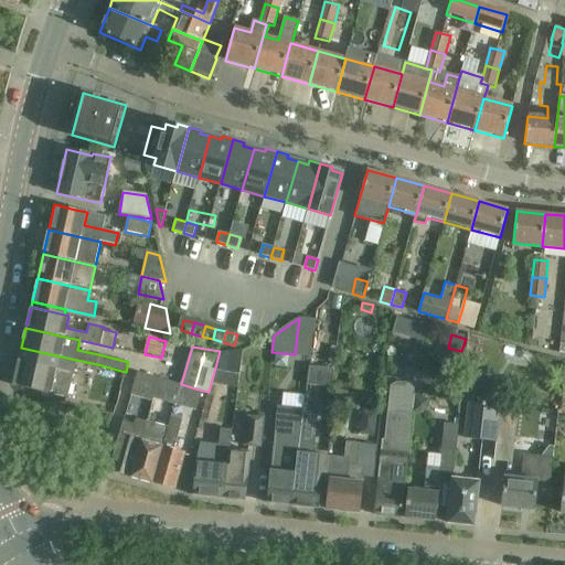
[(332,387),(334,370),(337,350),(312,347),(308,385),(332,387)]
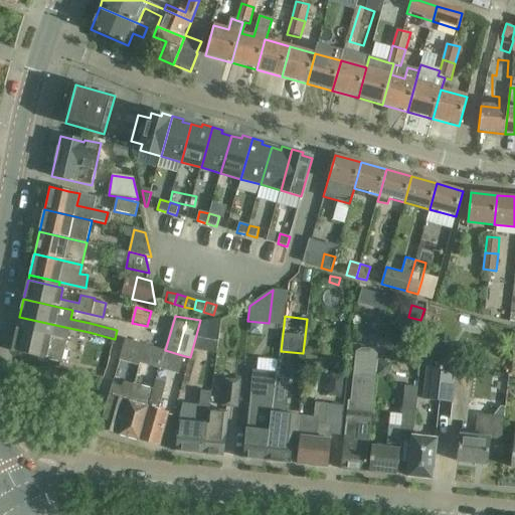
[(69,328),(19,317),(12,351),(62,362),(66,342),(69,328)]
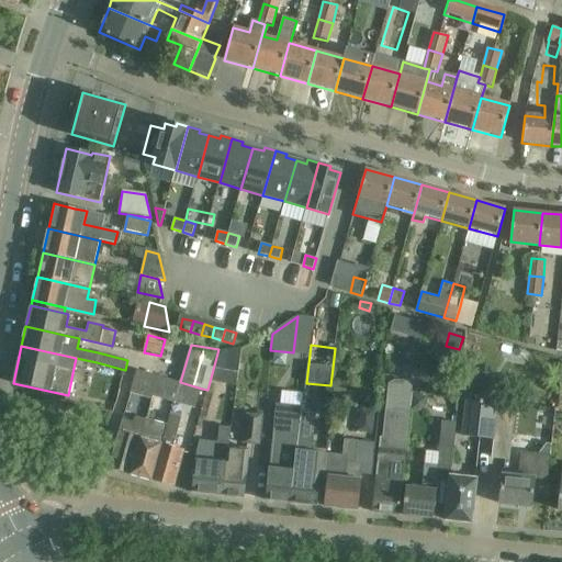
[(243,349),(220,350),(214,381),(237,386),(243,349)]
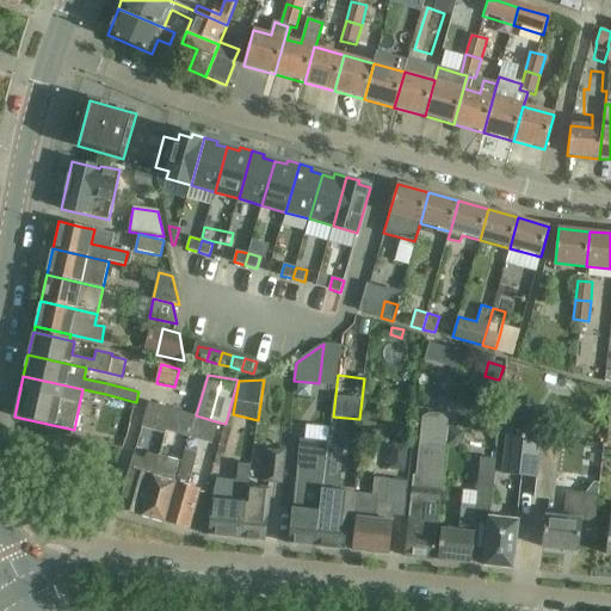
[(167,431),(173,409),(149,402),(142,427),(166,436),(167,431)]
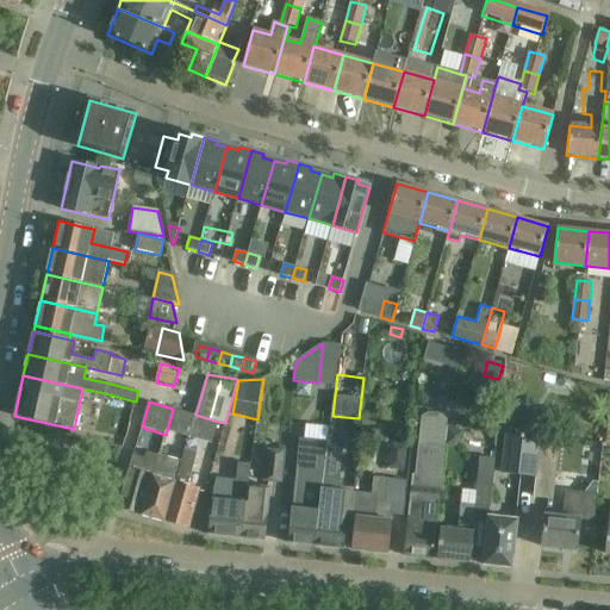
[(173,409),(167,430),(188,437),(194,415),(173,409)]
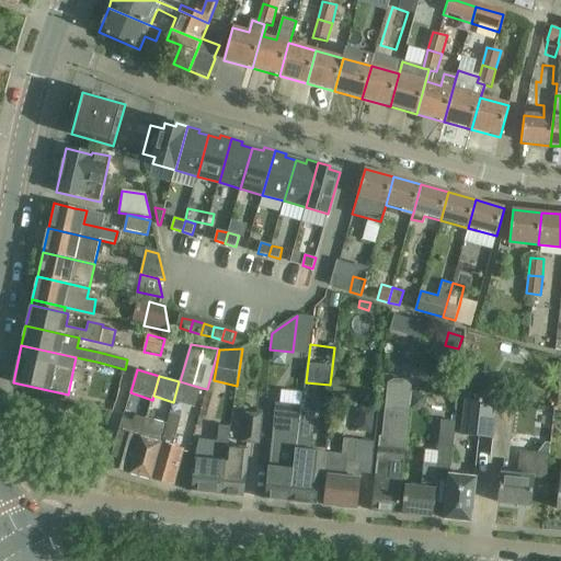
[(398,513),(401,480),(403,464),(404,447),(412,387),(407,380),(395,379),(388,384),(382,436),(380,436),(380,445),(378,461),(377,472),(374,511),(398,513)]
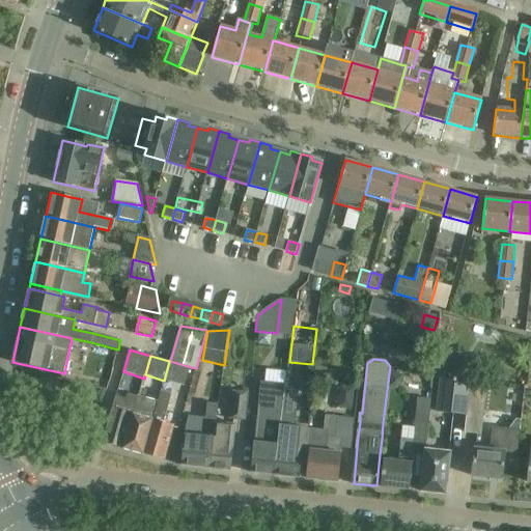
[(169,361),(164,381),(185,387),(191,367),(170,361),(169,361)]
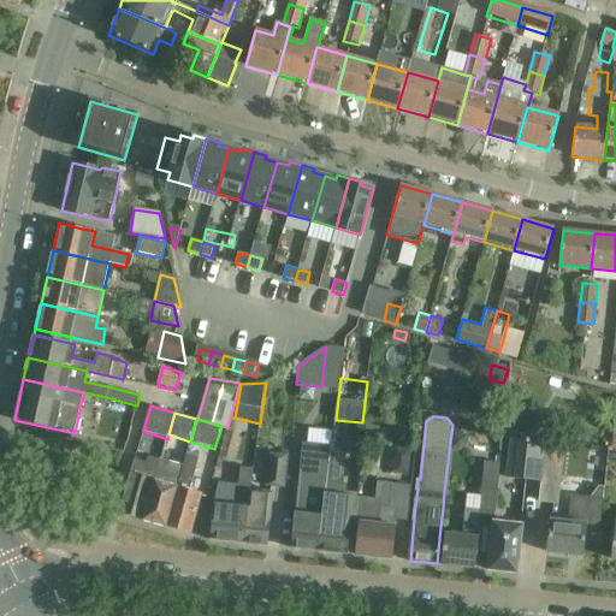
[(454,433),(452,450),(461,451),(469,444),(469,436),(454,433)]
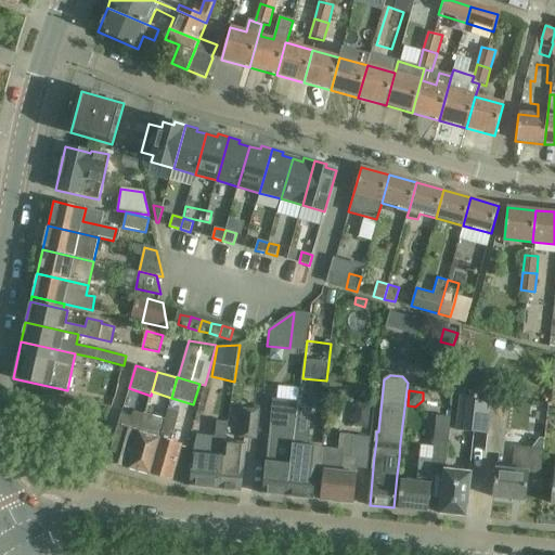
[(491,397),(461,394),(456,430),(487,434),(491,397)]
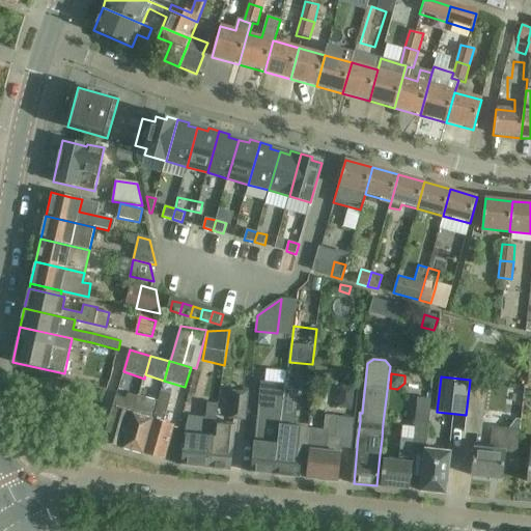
[(283,397),(275,475),(299,478),(301,457),(302,446),(306,447),(309,424),(296,423),(299,382),(286,381),(285,386),(284,397),(283,397)]
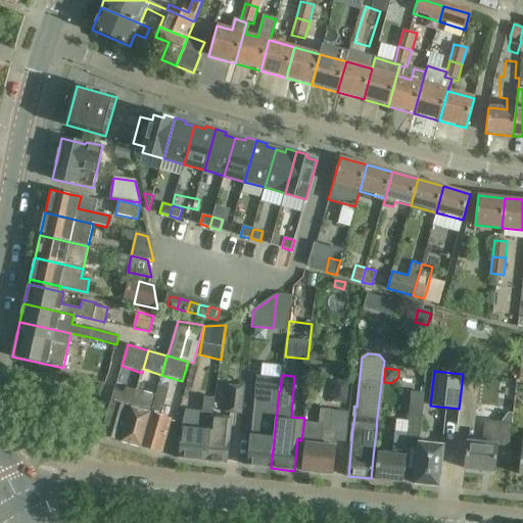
[(474,428),(479,376),(464,375),(458,426),(474,428)]
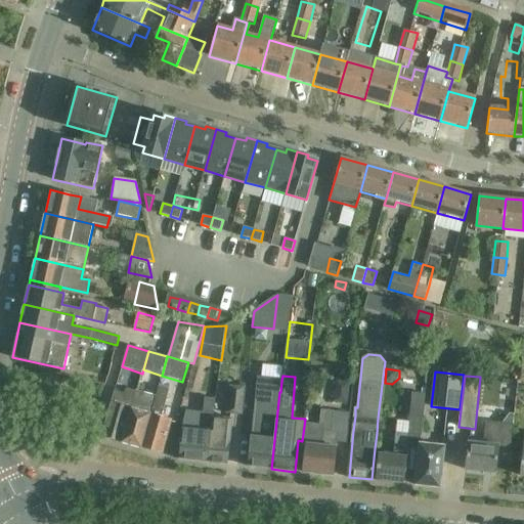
[(251,446),(249,467),(271,469),(279,392),(280,392),(281,381),(258,378),(252,436),(251,446)]
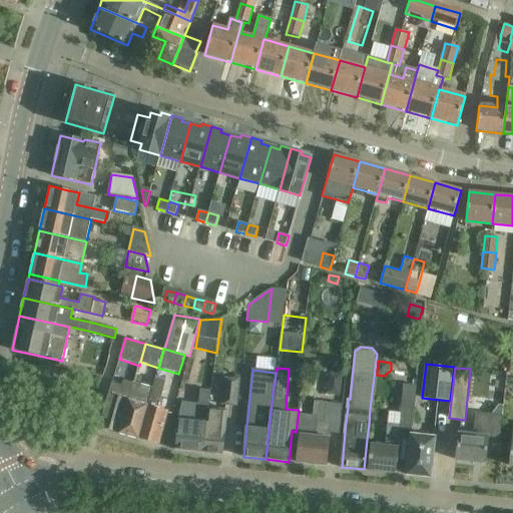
[(222,405),(237,407),(239,379),(225,378),(222,405)]
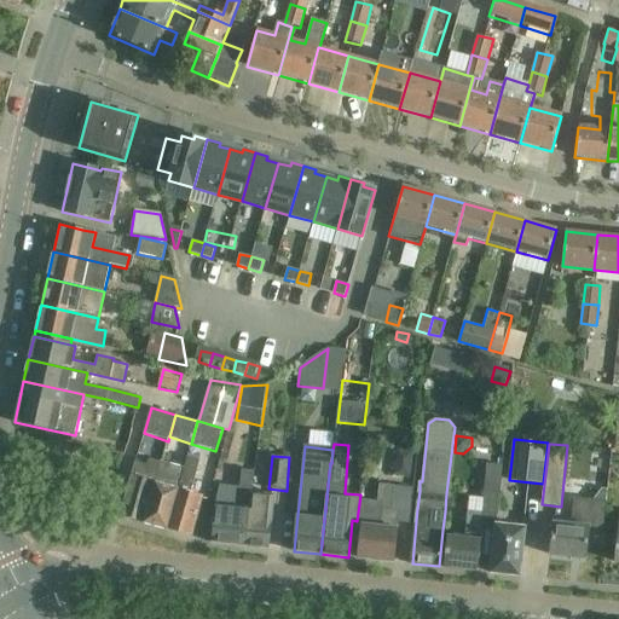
[(178,489),(168,530),(191,536),(202,496),(191,493),(201,461),(187,457),(185,469),(184,468),(178,489)]
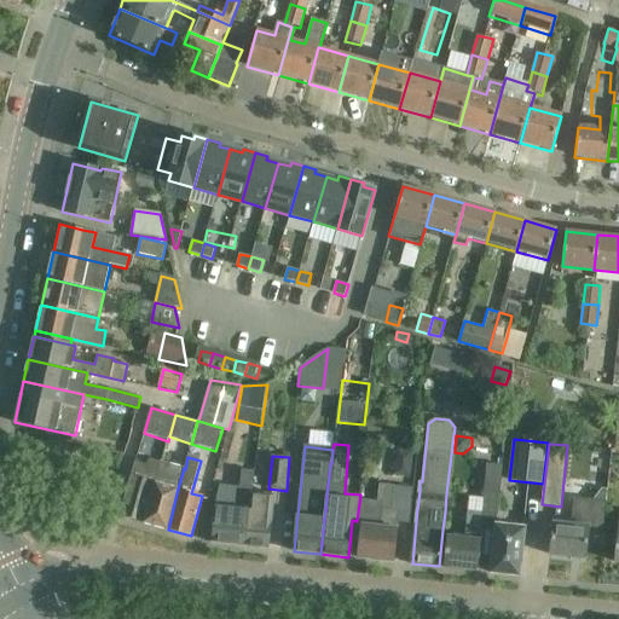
[(120,516),(144,524),(156,482),(162,462),(150,460),(149,466),(136,462),(129,481),(120,516)]
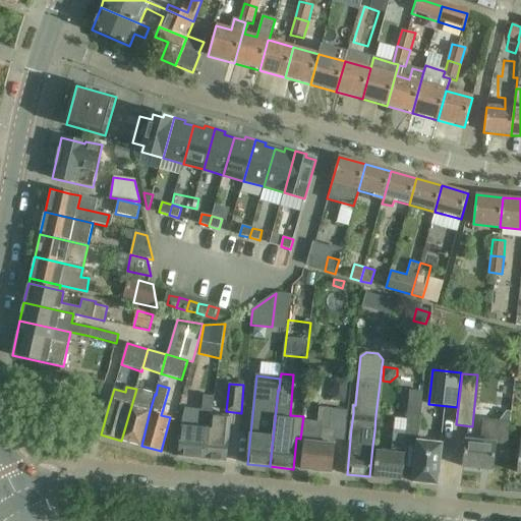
[(155,394),(136,389),(131,406),(121,441),(141,446),(150,411),(155,394)]
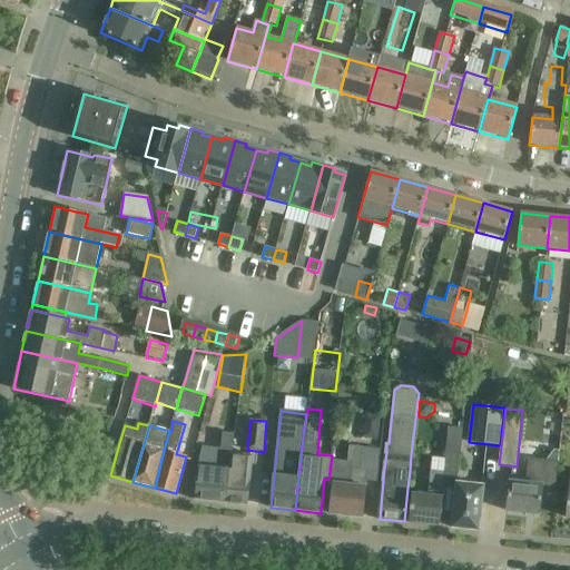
[(409,522),(440,526),(444,487),(457,489),(458,482),(463,429),(449,428),(443,471),(430,470),(428,495),(412,493),(409,522)]
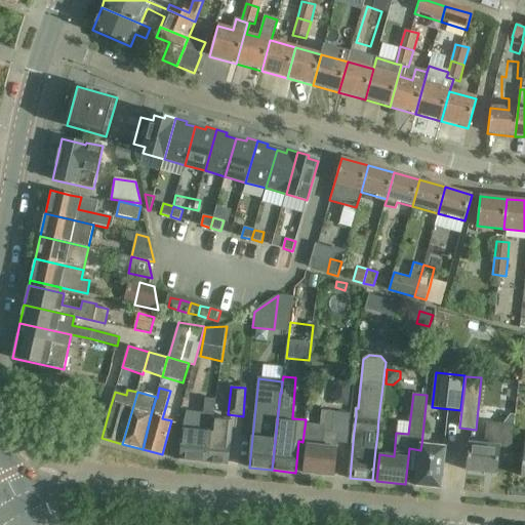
[(187,418),(184,430),(183,430),(179,460),(208,463),(211,433),(213,418),(215,400),(205,399),(203,417),(191,415),(187,418)]
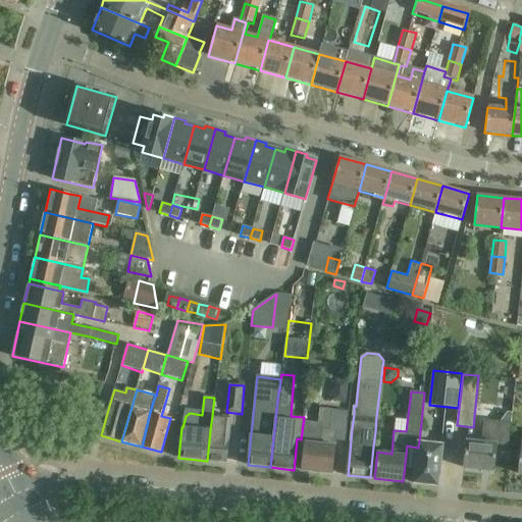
[(306,442),(303,471),(332,474),(335,439),(346,440),(349,411),(332,409),(324,408),(322,428),(307,426),(306,442)]
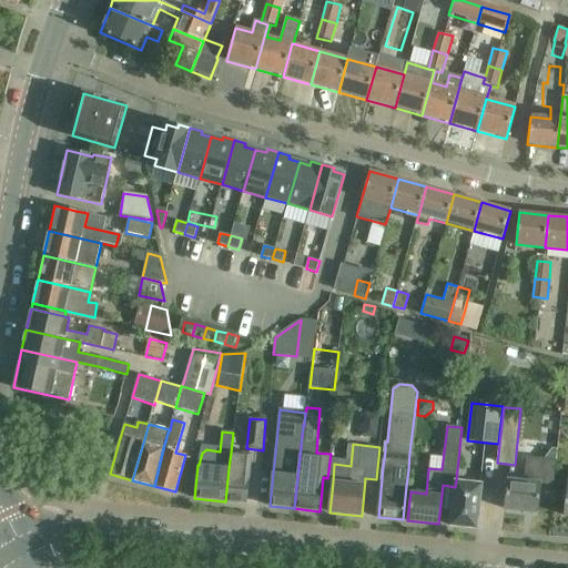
[(229,468),(225,501),(246,504),(251,455),(231,453),(229,468)]
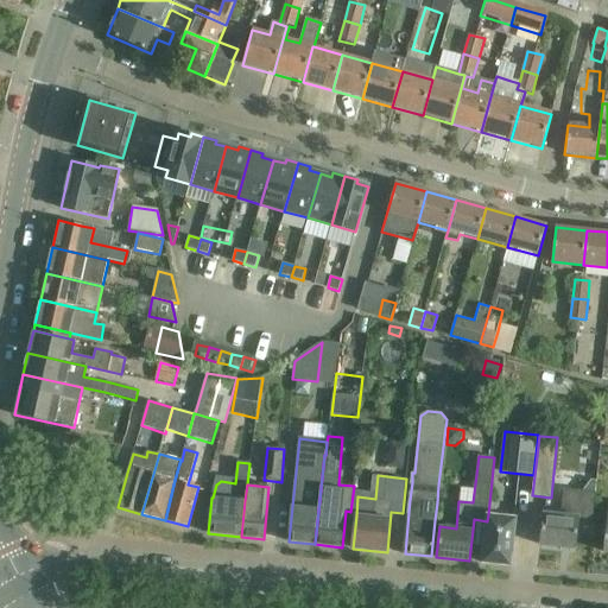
[(575,549),(578,525),(578,518),(593,520),(596,492),(563,488),(561,514),(544,513),(540,545),(575,549)]
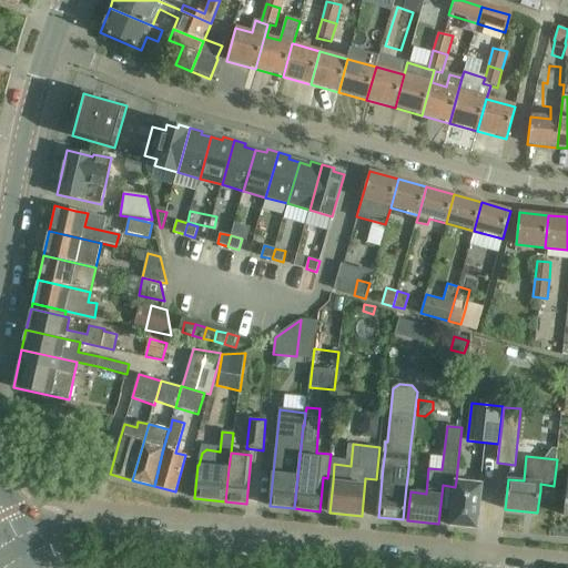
[(482,484),(456,480),(455,487),(450,525),(477,528),(482,484)]
